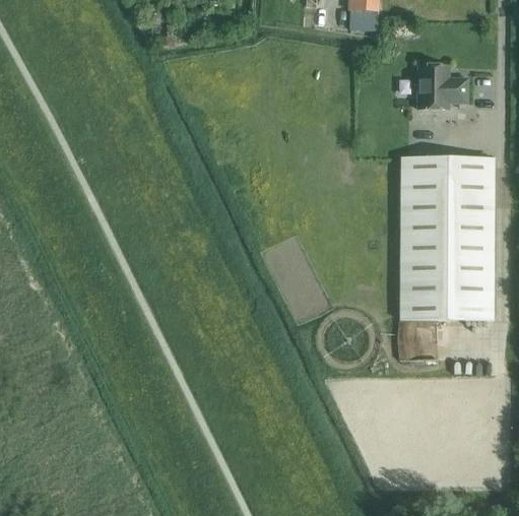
[(348,0),(347,9),(379,10),(379,0),(348,0)]
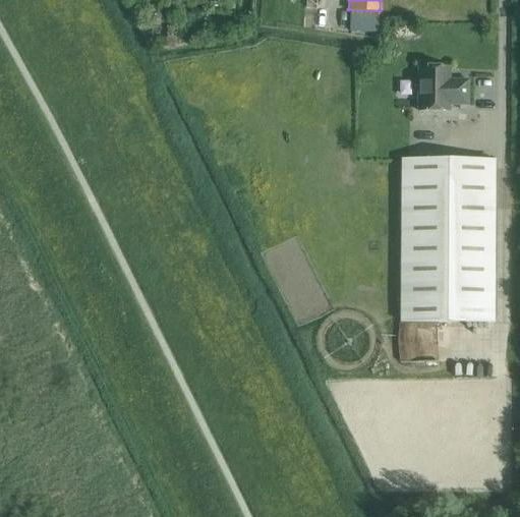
[(350,31),(378,37),(381,23),(353,17),(350,31)]
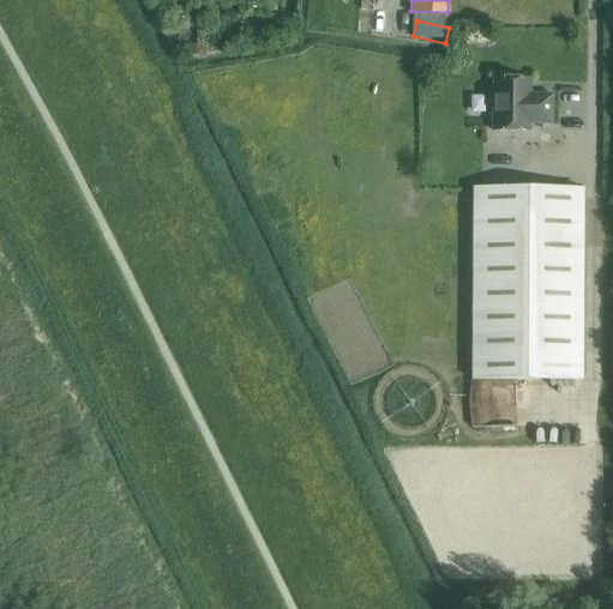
[(530,76),(518,76),(517,74),(508,74),(506,76),(494,76),(493,126),(530,127),(530,120),(552,120),(553,90),(538,90),(538,95),(530,95),(530,76)]
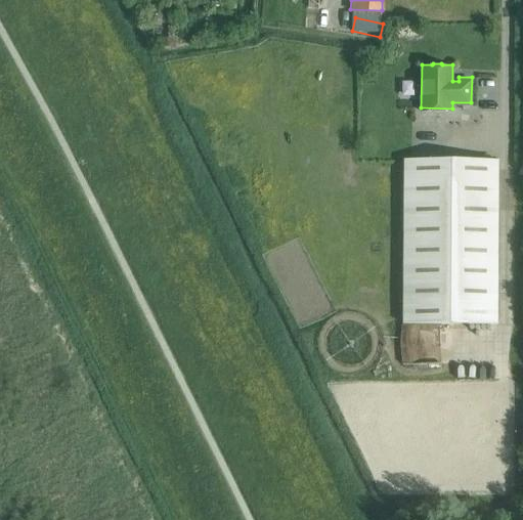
[(395,75),(395,90),(417,91),(417,76),(395,75)]
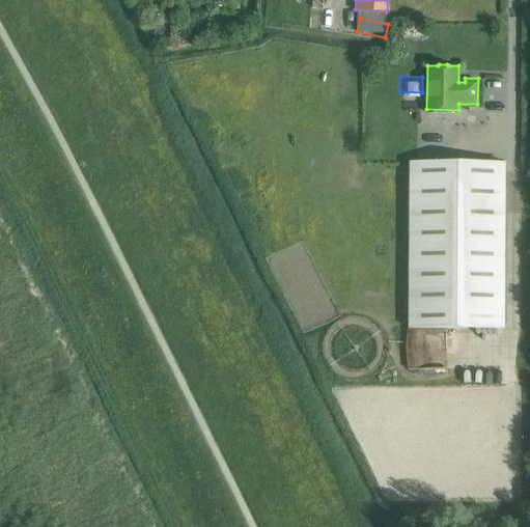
[(504,326),(505,160),(410,159),(409,325),(504,326)]
